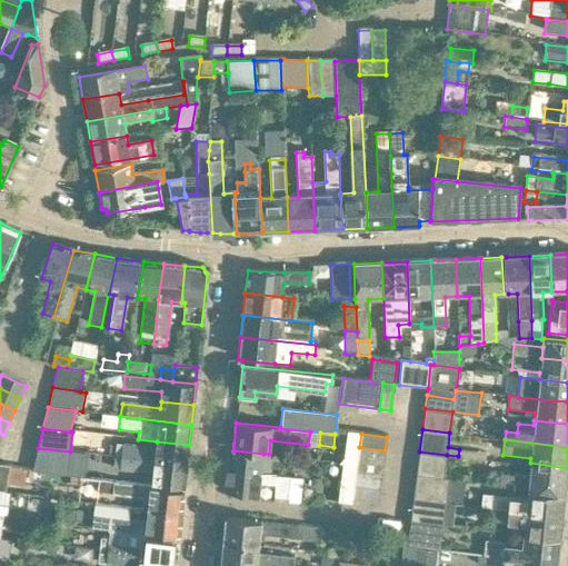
[(187,465),(189,445),(157,442),(156,449),(118,445),(117,457),(187,465)]
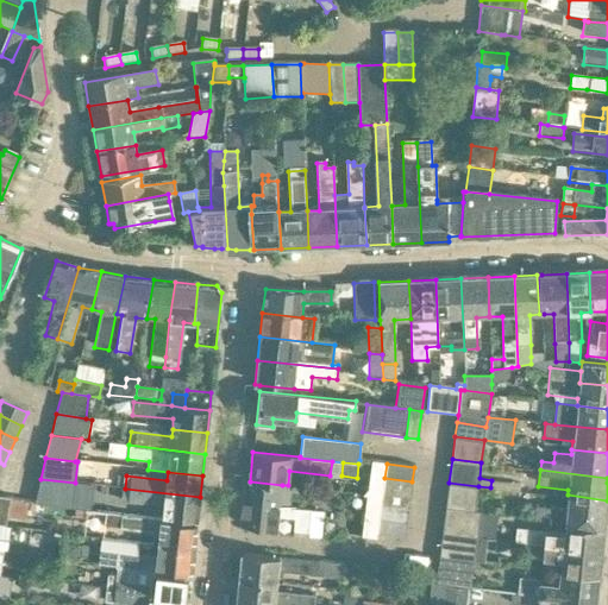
[(412,481),(384,478),(383,491),(382,493),(411,497),(412,481)]
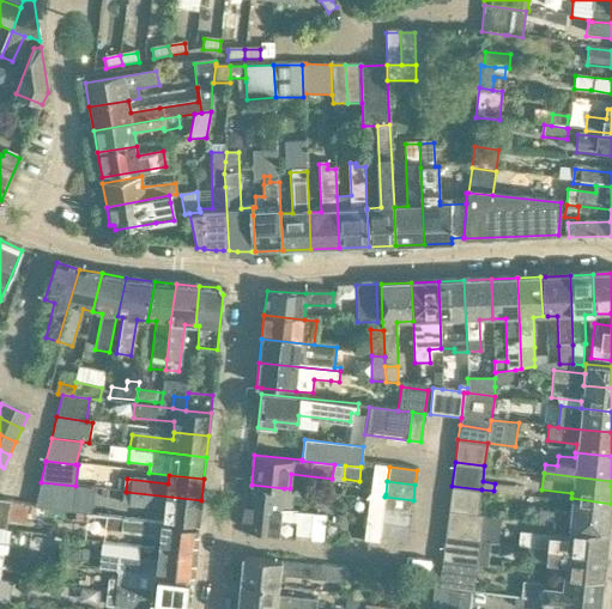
[(41,482),(35,506),(72,512),(76,486),(41,482)]
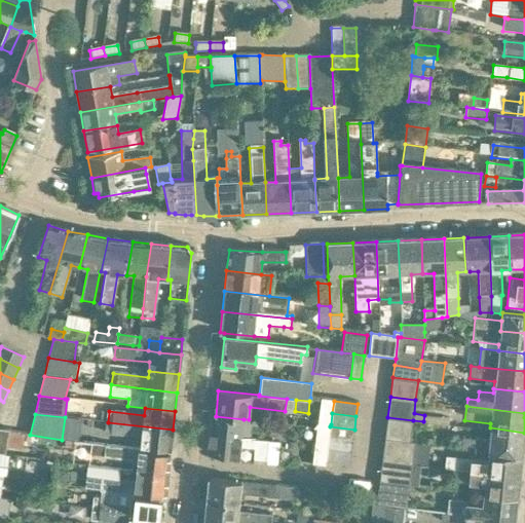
[(212,415),(210,434),(241,439),(244,419),(216,416),(212,415)]
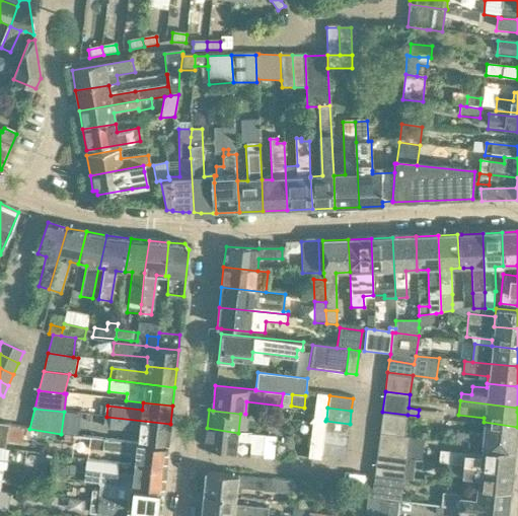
[(404,435),(408,415),(382,412),(380,431),(404,435)]
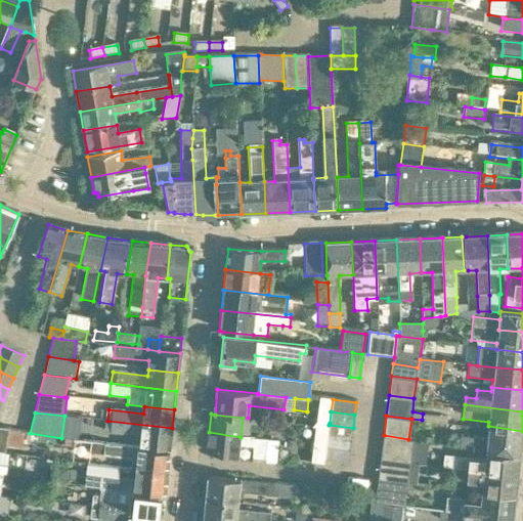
[(107,421),(105,433),(141,437),(140,445),(170,448),(172,428),(107,421)]
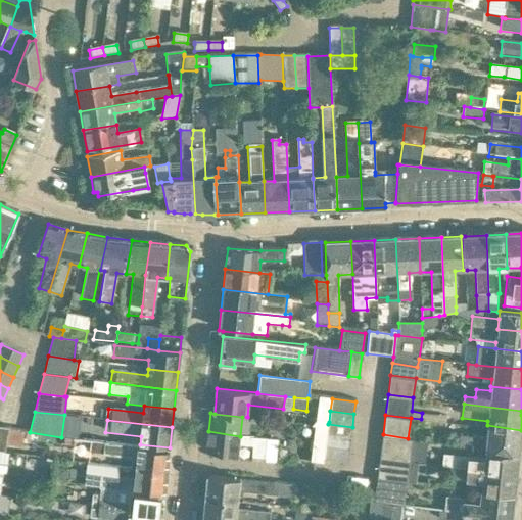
[(323,463),(324,460),(325,447),(327,436),(328,424),(329,422),(316,420),(311,462),(323,463)]
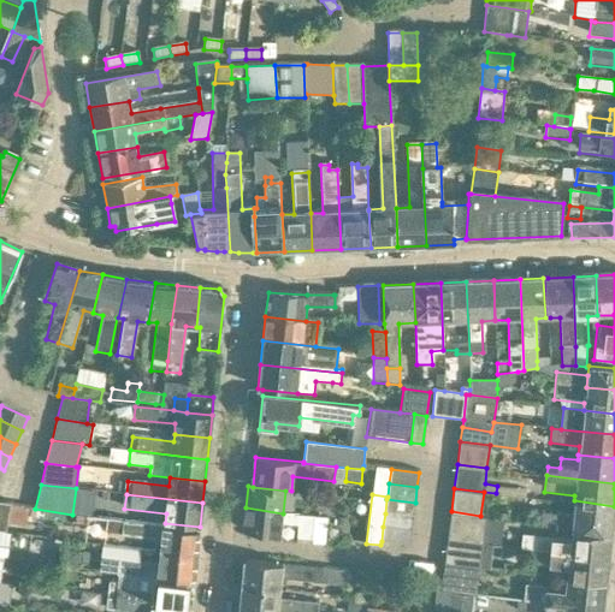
[(415,503),(386,499),(385,514),(413,517),(415,503)]
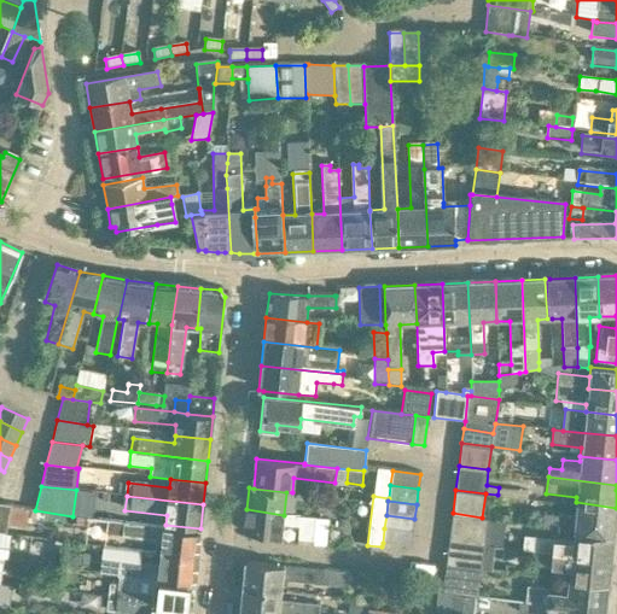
[(545,514),(543,528),(572,532),(612,537),(612,531),(613,530),(616,508),(576,502),(574,518),(545,514)]
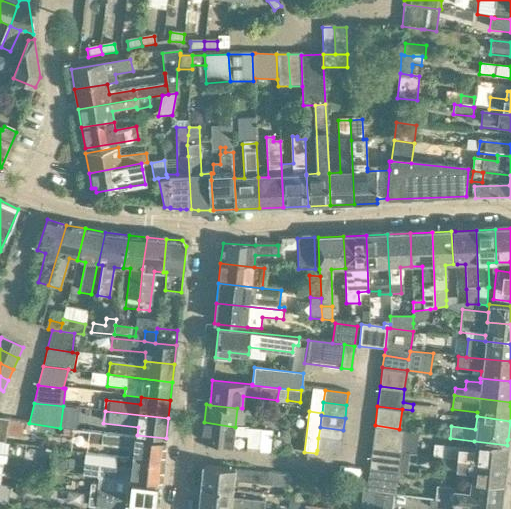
[(0,444),(5,445),(9,420),(0,418),(0,444)]
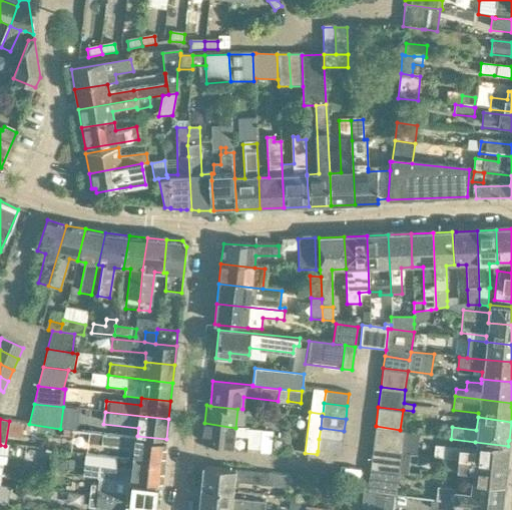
[(202,443),(205,444),(232,447),(233,437),(247,438),(246,449),(260,449),(261,431),(204,423),(202,443)]
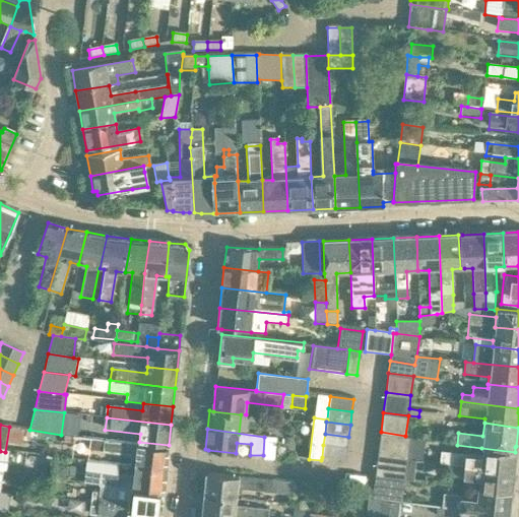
[(410,436),(405,436),(381,432),(378,456),(407,459),(410,436)]
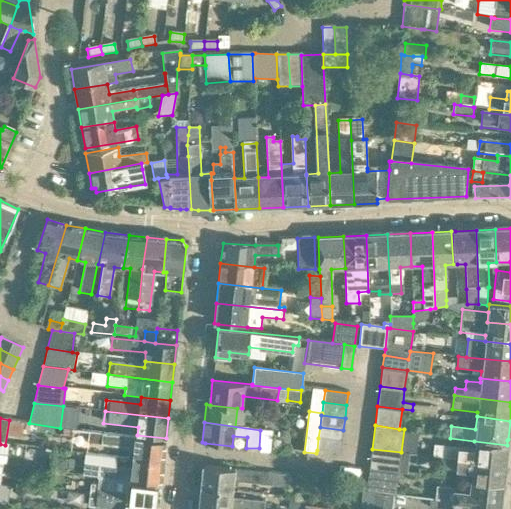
[(320,427),(318,438),(342,442),(343,430),(320,427)]
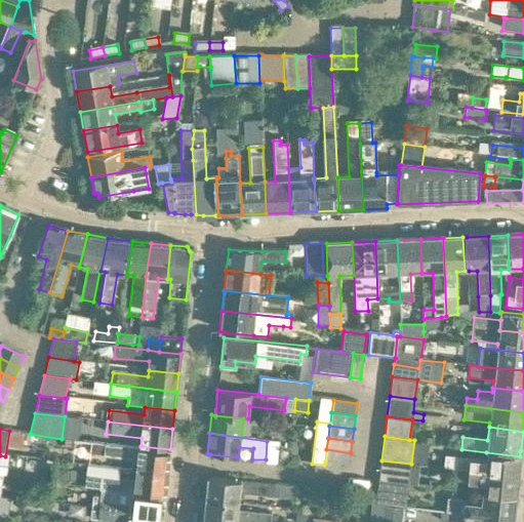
[(66,441),(65,450),(72,451),(73,442),(66,441)]
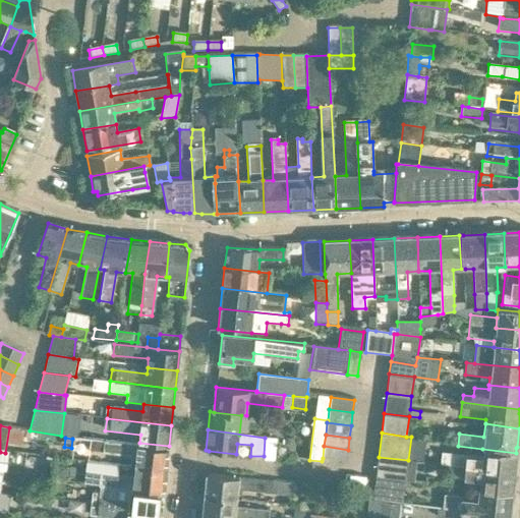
[(91,442),(90,454),(103,456),(134,459),(133,468),(166,472),(169,450),(108,443),(104,443),(91,442)]
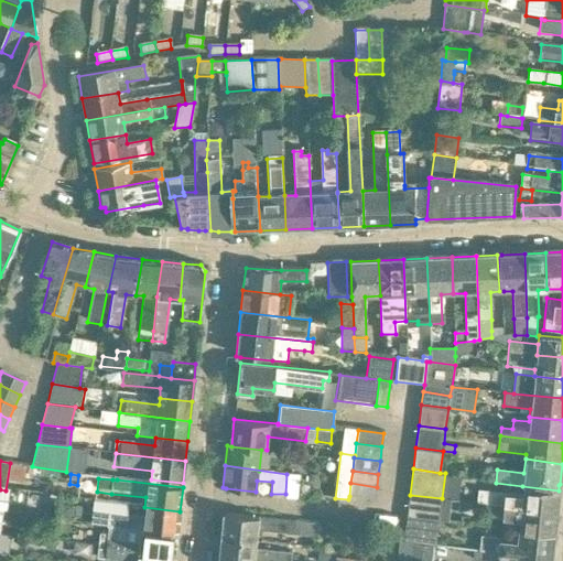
[(377,487),(350,483),(349,496),(375,499),(377,487)]
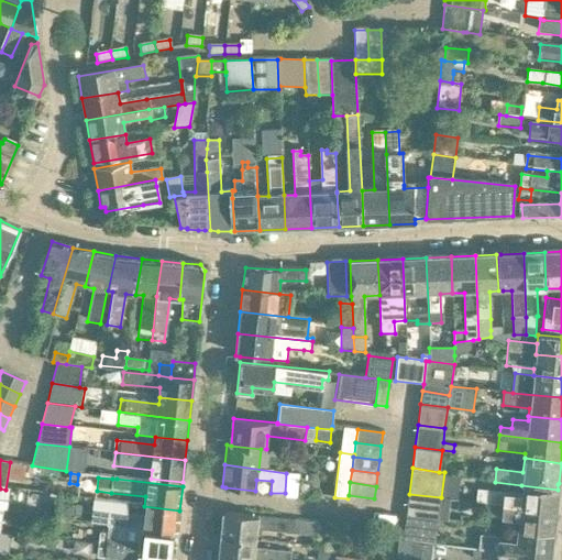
[(477,489),(476,501),(489,503),(555,509),(557,504),(558,490),(521,485),(520,494),(477,489)]
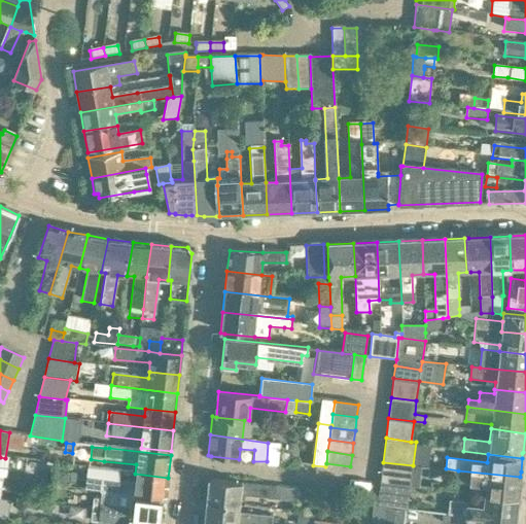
[(383,462),(380,483),(410,487),(413,465),(383,462)]
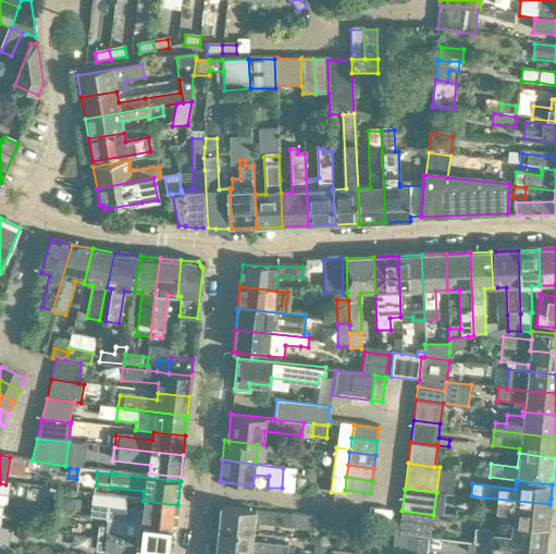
[(454,494),(437,492),(435,515),(452,517),(454,494)]
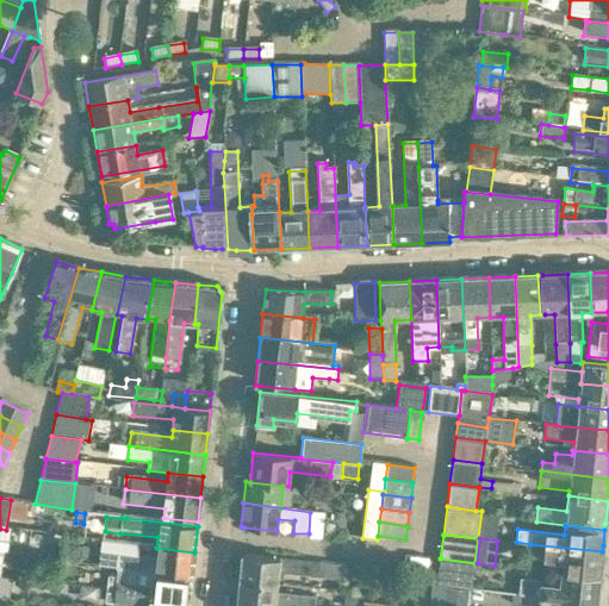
[(98,551),(97,566),(117,568),(131,570),(154,573),(192,578),(194,553),(156,548),(155,558),(136,556),(137,547),(99,542),(98,551)]
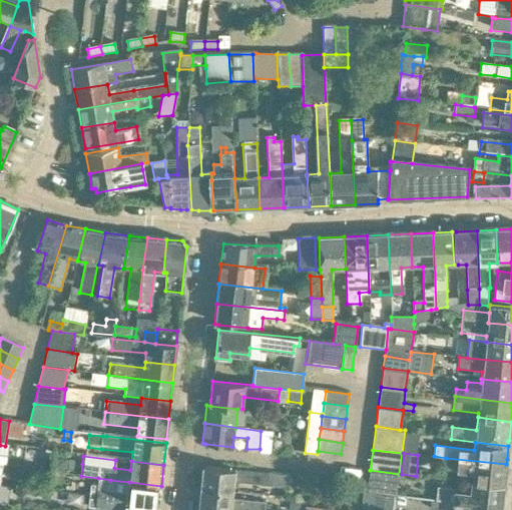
[(446,458),(444,471),(472,474),(472,481),(504,485),(504,482),(505,472),(506,464),(446,458)]
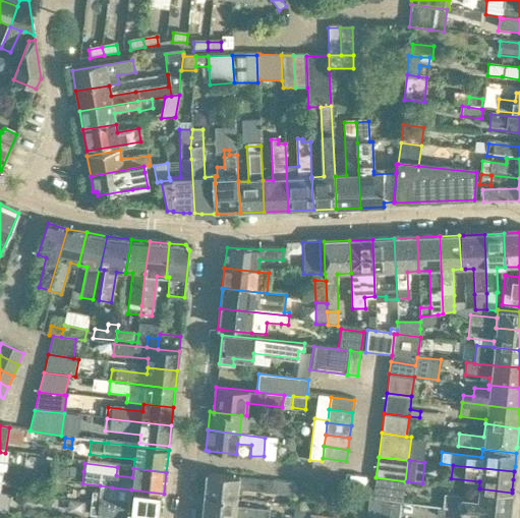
[(63,481),(64,469),(52,467),(51,479),(63,481)]
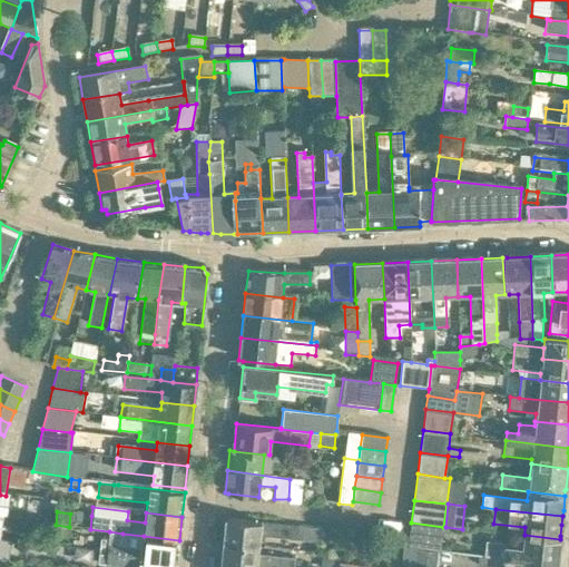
[(224,540),(224,544),(258,548),(260,544),(260,537),(296,540),(320,544),(322,530),(297,527),(226,519),(224,540)]
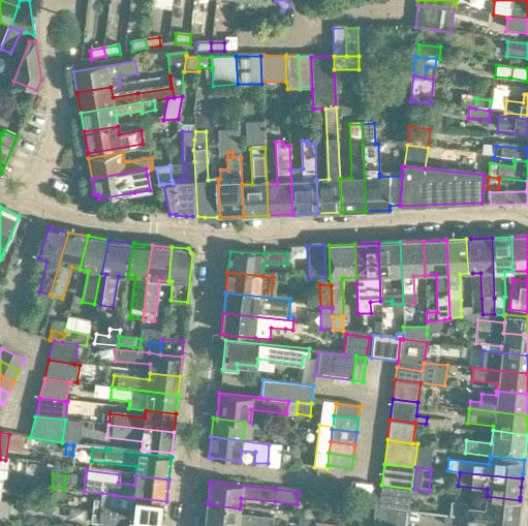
[(381,485),(379,501),(378,508),(408,513),(411,489),(381,485)]
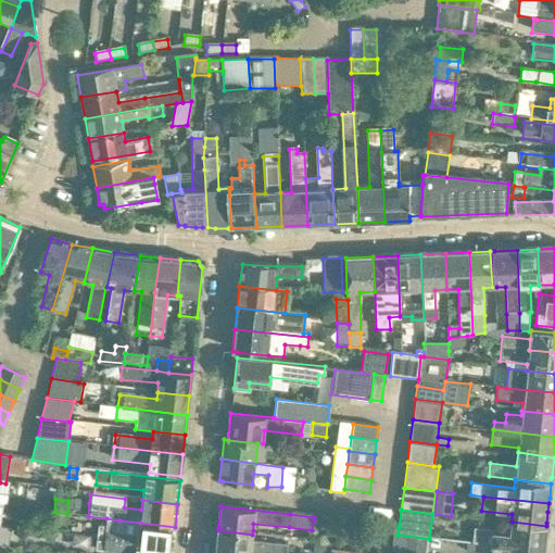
[(173,549),(175,527),(140,523),(120,520),(118,529),(106,527),(98,526),(97,539),(105,540),(173,549)]
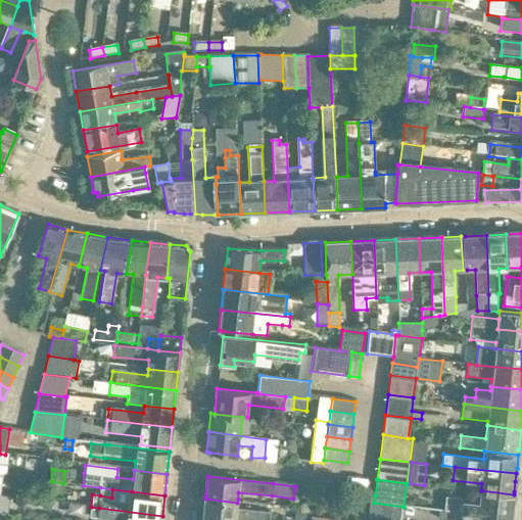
[(511,519),(514,494),(481,490),(479,501),(443,497),(442,511),(448,511),(511,519)]
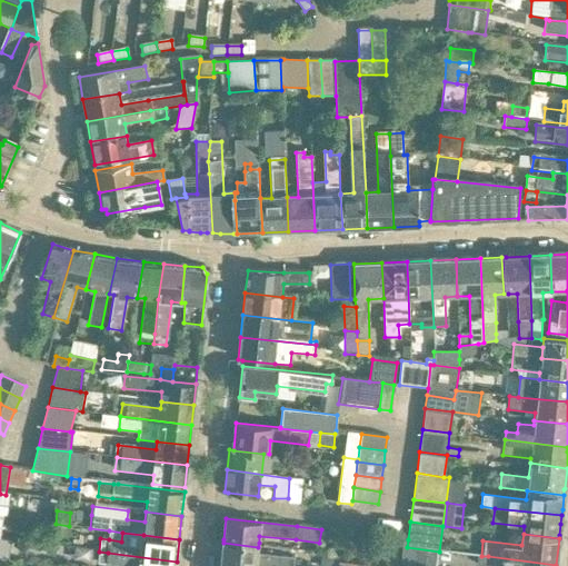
[(0,559),(8,562),(10,540),(0,538),(0,559)]
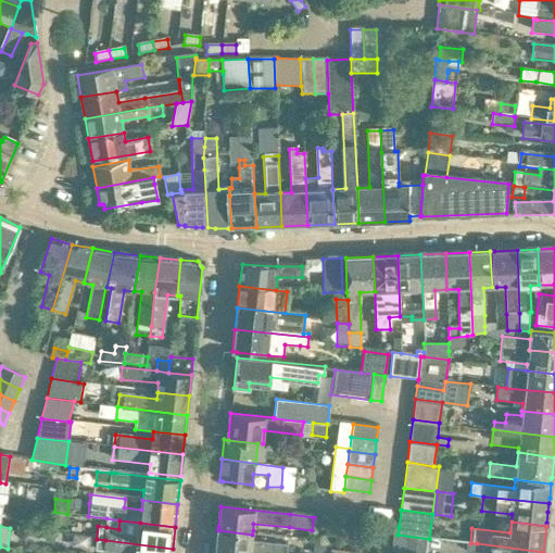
[(218,530),(216,550),(238,552),(286,552),(287,547),(251,542),(252,535),(218,530)]
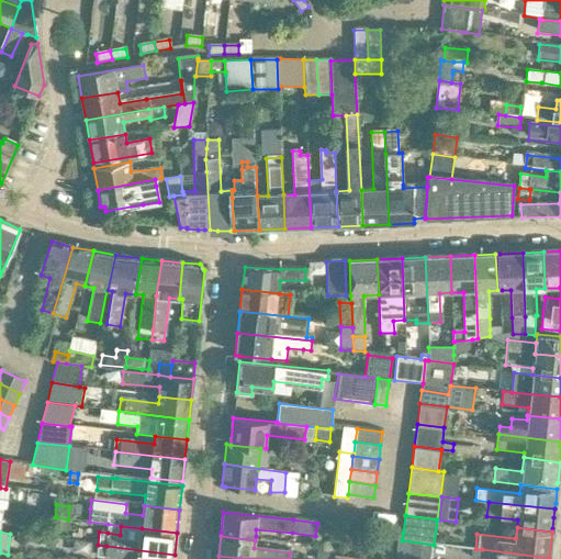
[(174,558),(175,555),(98,545),(97,558),(174,558)]
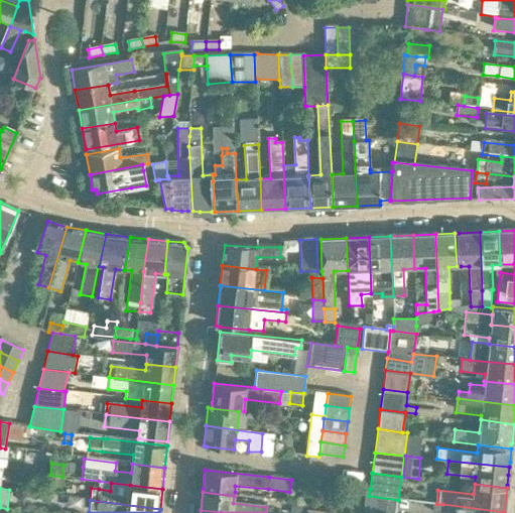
[(297,503),(296,512),(306,512),(306,510),(307,504),(297,503)]
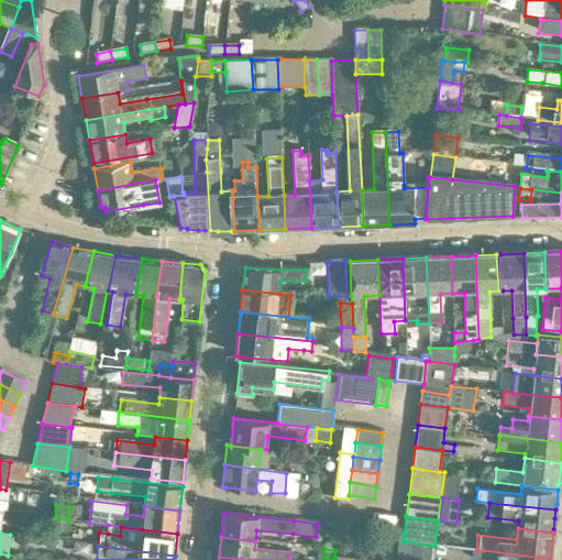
[(550,559),(483,550),(482,559),(550,559)]
